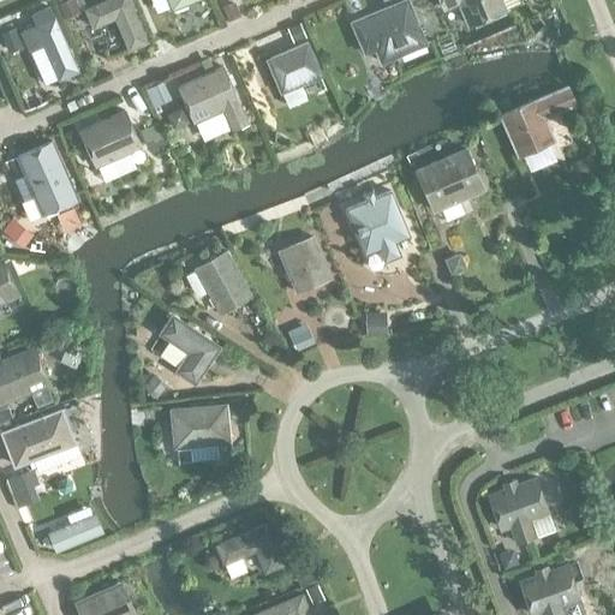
[(75,0),(66,0),(58,4),(64,17),(79,11),(75,0)]
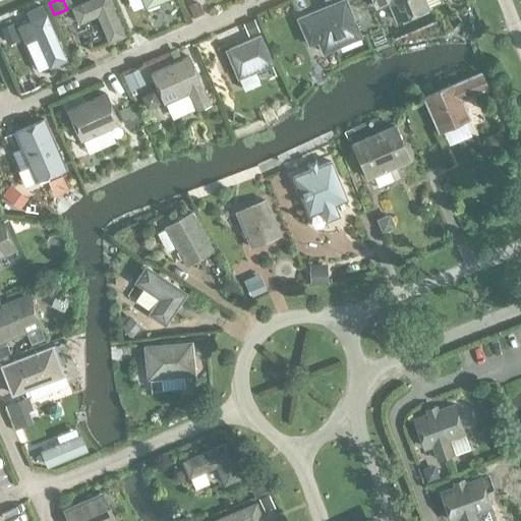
[(109,0),(89,0),(72,7),(78,22),(98,14),(109,41),(124,35),(109,0)]
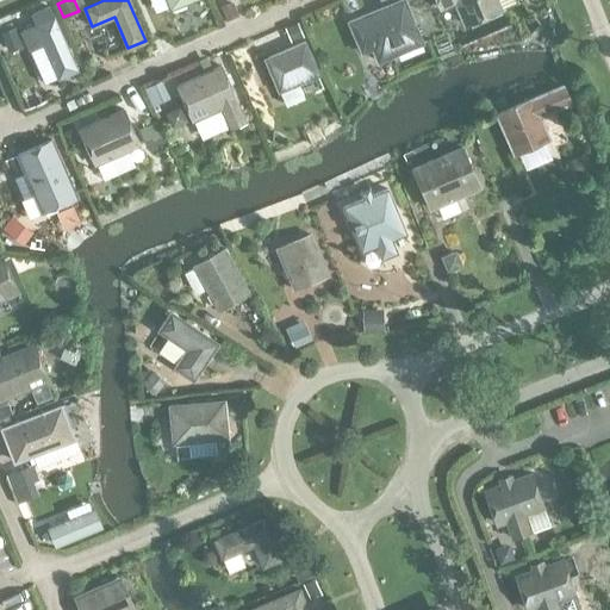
[(403,0),(348,23),(360,54),(372,49),(373,53),(372,54),(372,55),(375,62),(377,66),(379,64),(386,61),(388,61),(387,58),(422,44),(403,0)]
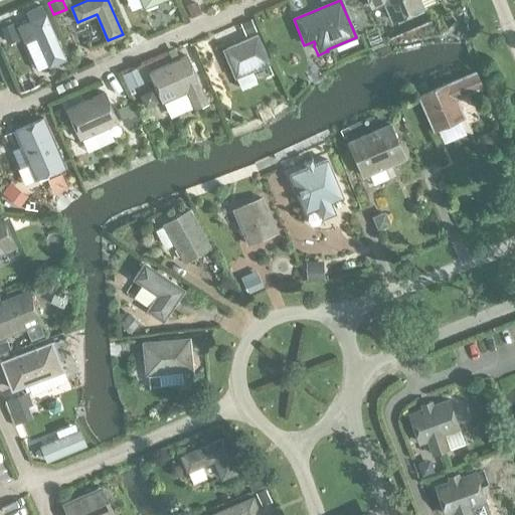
[(369,0),(372,6),(384,0),(393,20),(424,7),(436,2),(435,0),(369,0)]
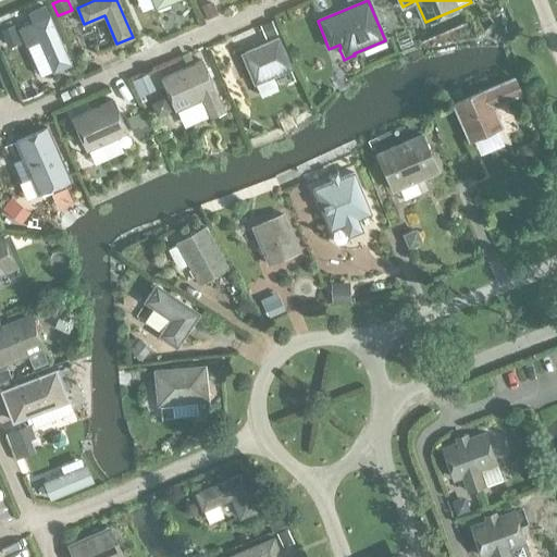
[(213,2),(203,7),(208,17),(218,13),(213,2)]
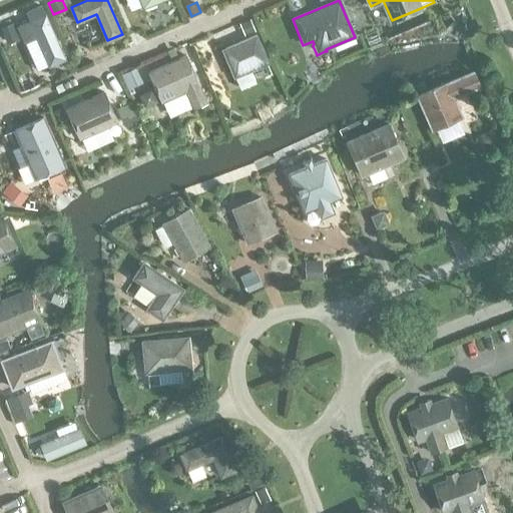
[(32,22),(19,28),(25,41),(26,44),(32,42),(38,39),(44,53),(49,65),(65,58),(45,14),(44,15),(41,6),(27,12),(32,22)]
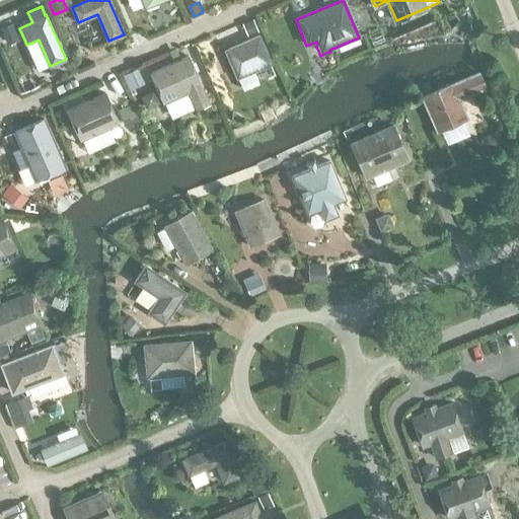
[(167,22),(168,8),(148,8),(147,21),(167,22)]
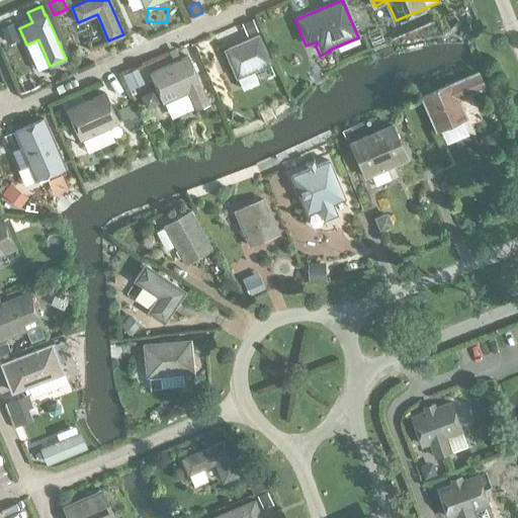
[(254,20),(242,24),(246,35),(258,31),(254,20)]
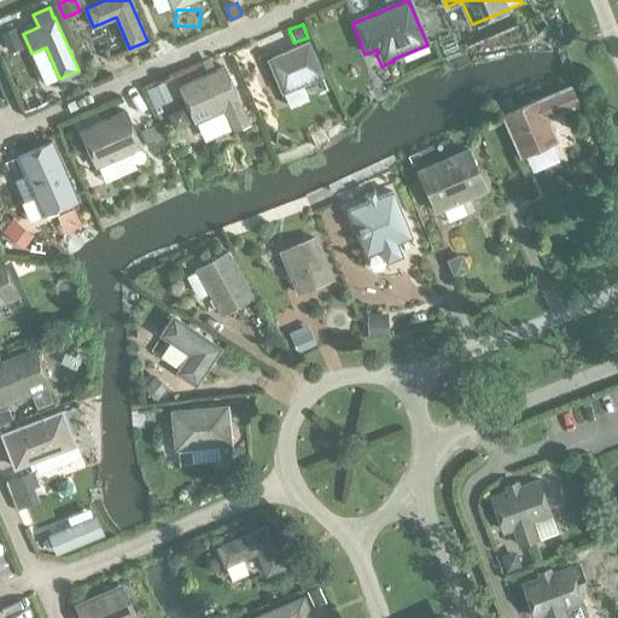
[(15,33),(1,38),(9,56),(23,51),(15,33)]
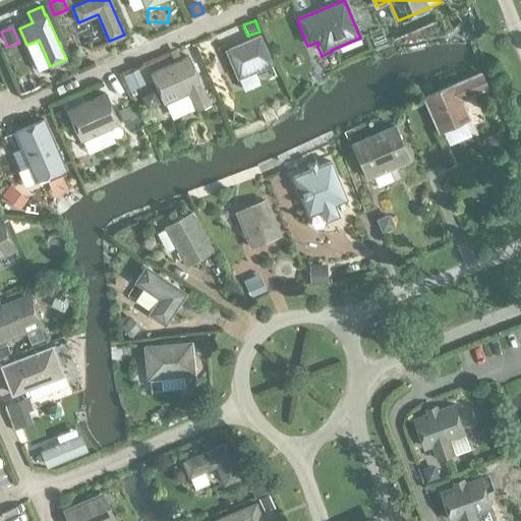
[(261,37),(226,51),(231,62),(235,64),(241,78),(254,73),(273,65),(261,37)]
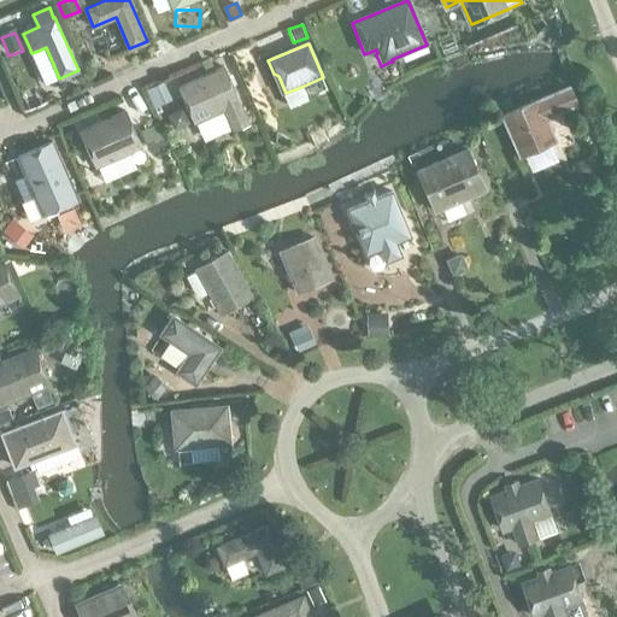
[(224,66),(180,86),(195,122),(224,109),(233,128),(233,129),(248,123),(239,101),(240,101),(224,66)]
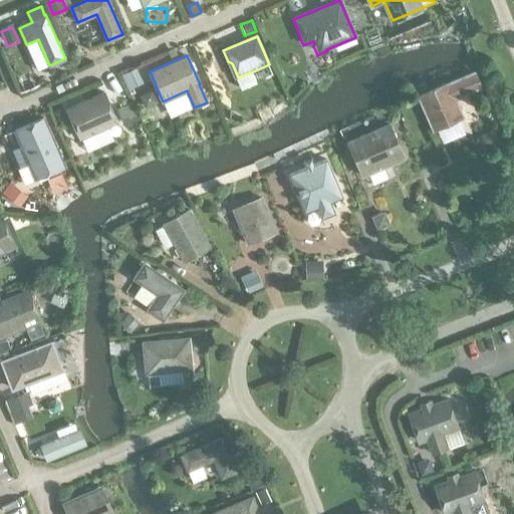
[(129,87),(143,80),(137,67),(122,73),(129,87)]
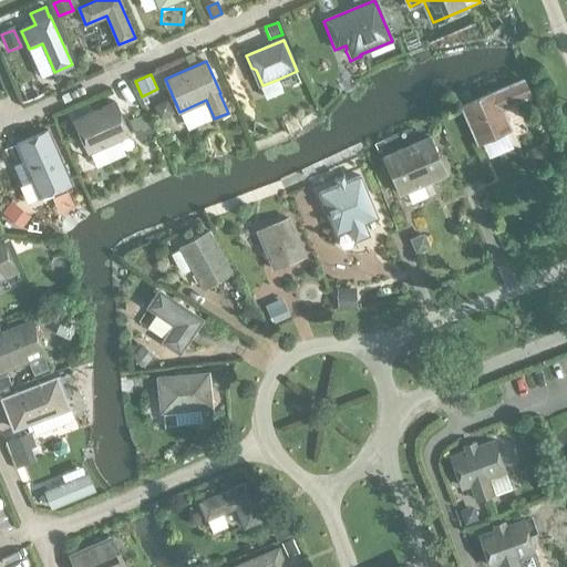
[(21,100),(37,92),(29,78),(13,84),(21,100)]
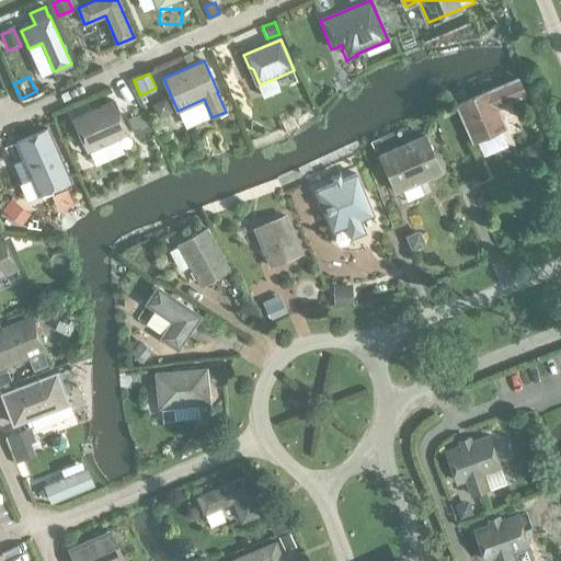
[(517,79),(457,104),(472,140),(477,139),(501,128),(505,127),(497,110),(500,106),(525,95),(517,79)]
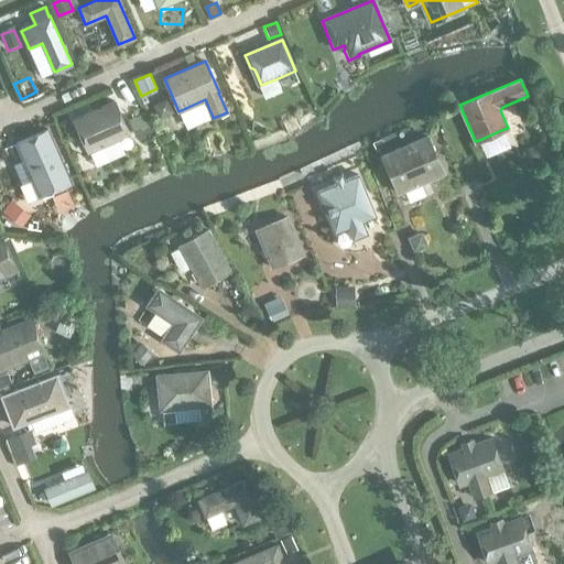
[(115,100),(74,119),(88,151),(129,132),(115,100)]
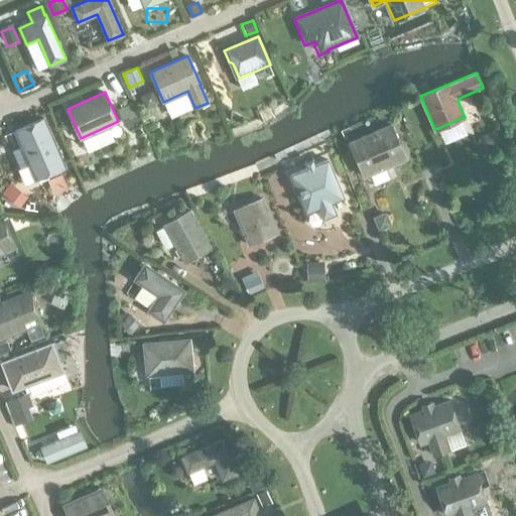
[(151,92),(141,97),(146,107),(156,103),(151,92)]
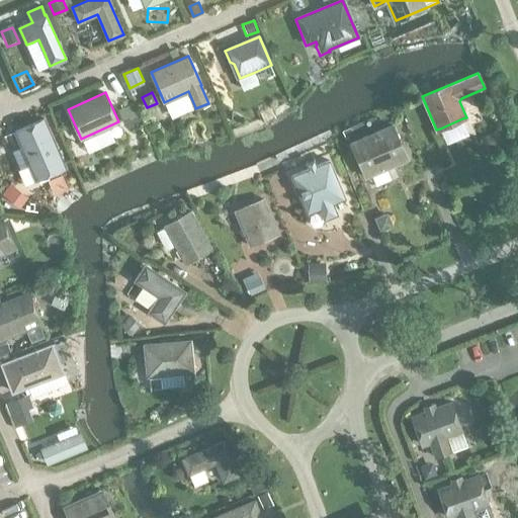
[(132,106),(118,111),(124,126),(138,121),(132,106)]
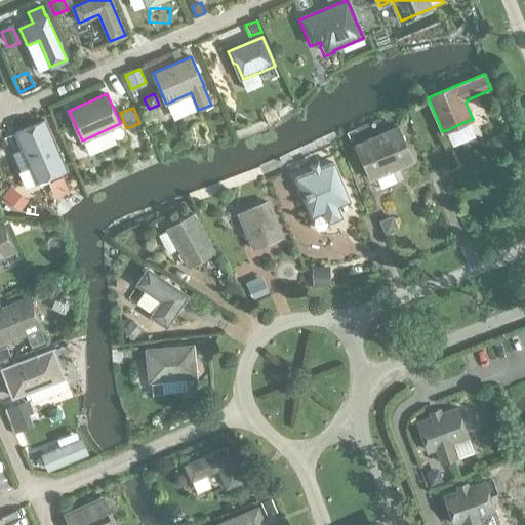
[(44,120),(14,133),(22,149),(30,168),(36,183),(66,169),(44,120)]
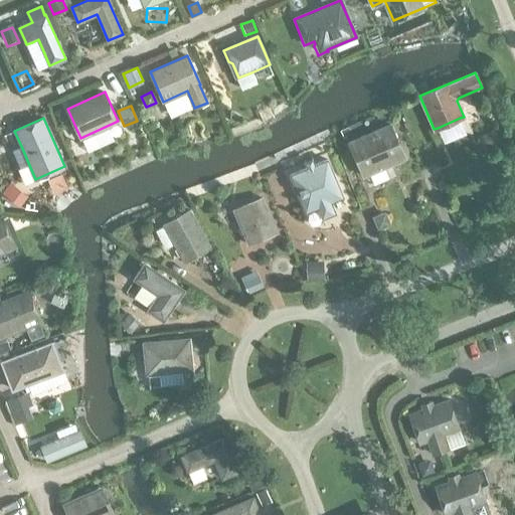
[(390,124),(349,142),(363,175),(369,173),(383,167),(404,158),(390,124)]
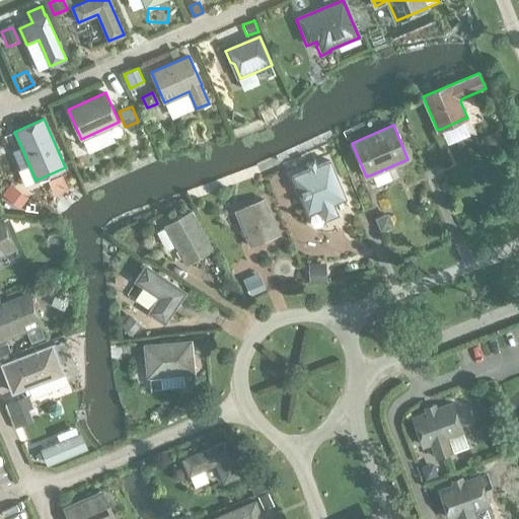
[(498,130),(485,136),(491,151),(504,145),(498,130)]
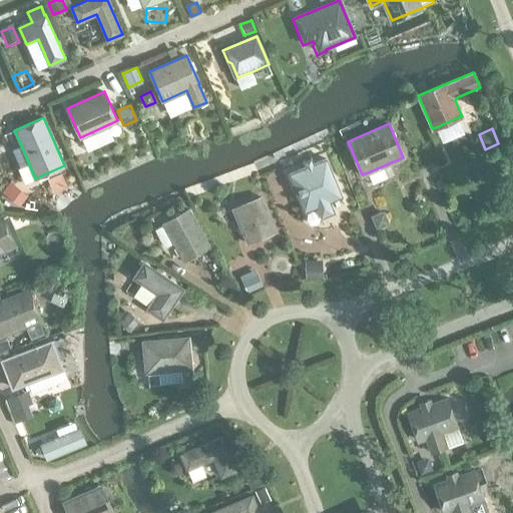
[(304,166),(289,173),(304,210),(305,210),(317,205),(320,214),(324,216),(331,212),(333,208),(329,200),(333,199),(341,195),(326,158),(312,163),(304,166)]
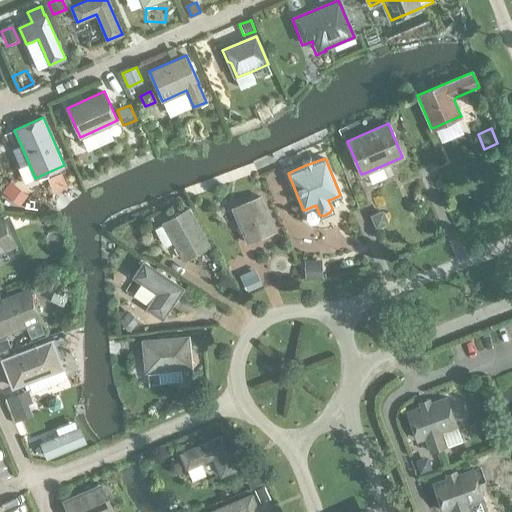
[(15,184),(7,195),(20,204),(28,194),(15,184)]
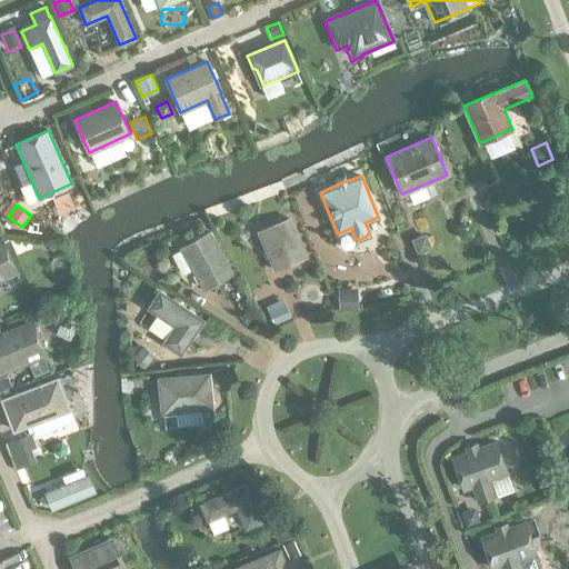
[(290,217),(257,230),(273,270),(307,256),(290,217)]
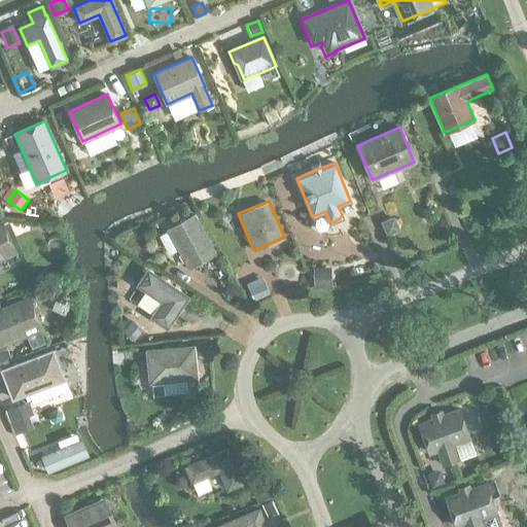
[(195,215),(168,230),(169,231),(179,249),(188,267),(214,252),(198,222),(195,215)]
